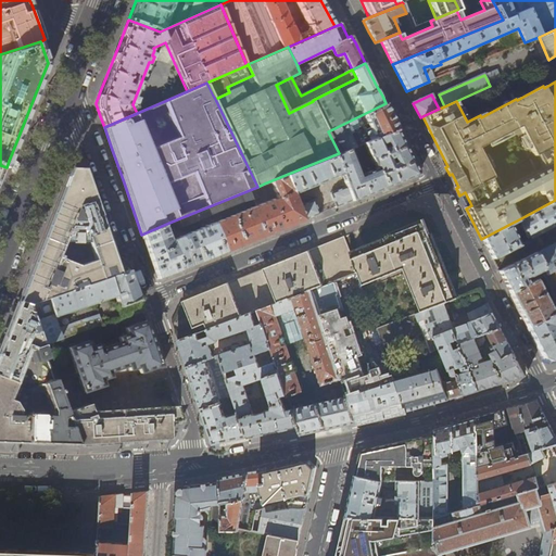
[(391,114),(386,103),(328,131),(339,153),(349,149),(353,148),(361,144),(364,143),(395,130),(399,129),(391,114)]
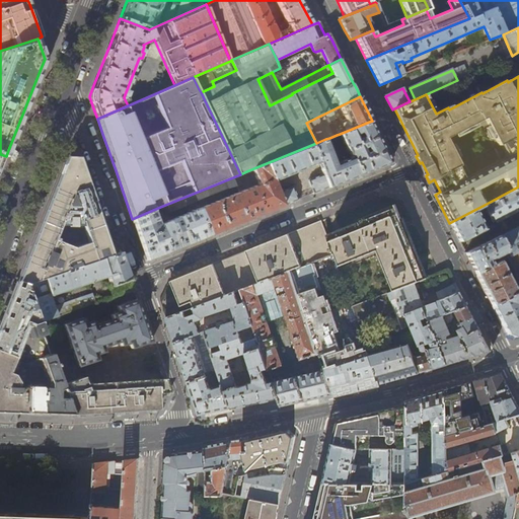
[(373,169),(390,162),(383,149),(374,132),(369,122),(340,134),(350,157),(336,163),(325,139),(316,143),(246,171),(264,214),(299,200),(298,198),(297,198),(293,187),(278,193),(274,180),(318,163),(323,174),(308,180),(313,192),(312,192),(313,194),(373,169)]
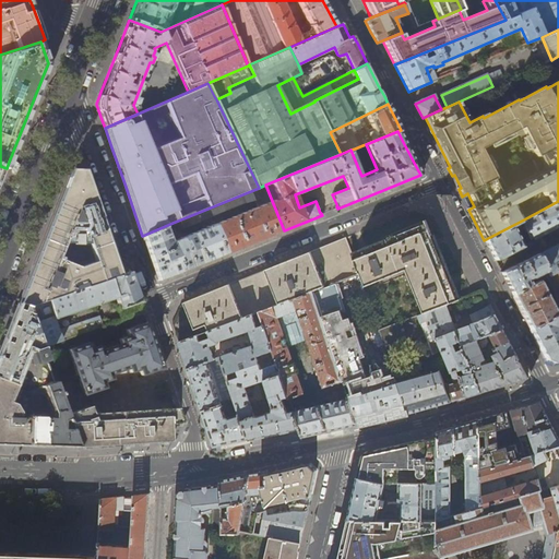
[(31,271),(19,304),(27,306),(121,275),(100,216),(84,169),(78,169),(71,169),(57,205),(45,236),(31,271)]
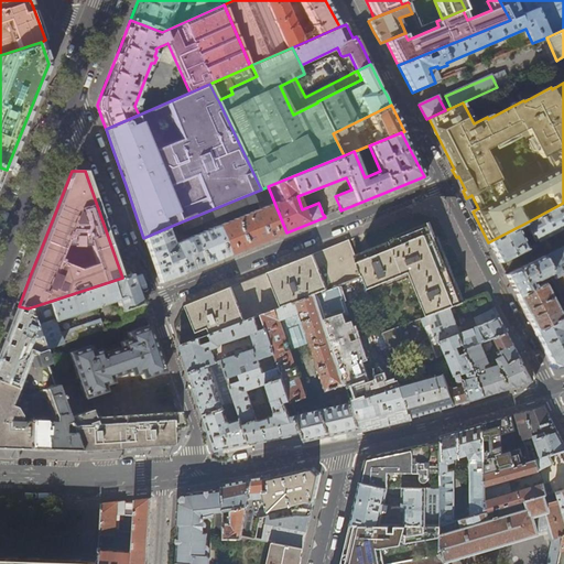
[(286,232),(268,186),(261,190),(174,225),(177,232),(202,223),(202,221),(247,203),(248,205),(257,202),(260,208),(173,243),(166,228),(143,238),(151,259),(159,283),(195,269),(286,232)]
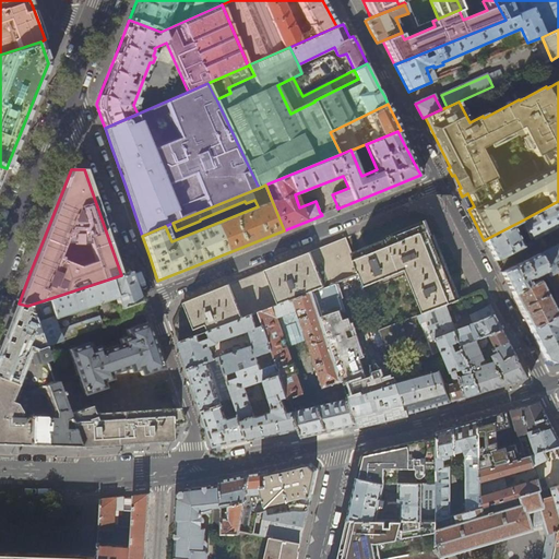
[(558,244),(501,273),(504,281),(512,295),(530,286),(527,283),(533,280),(532,277),(535,276),(538,282),(546,277),(558,270),(558,201),(520,222),(530,241),(558,226),(558,244)]
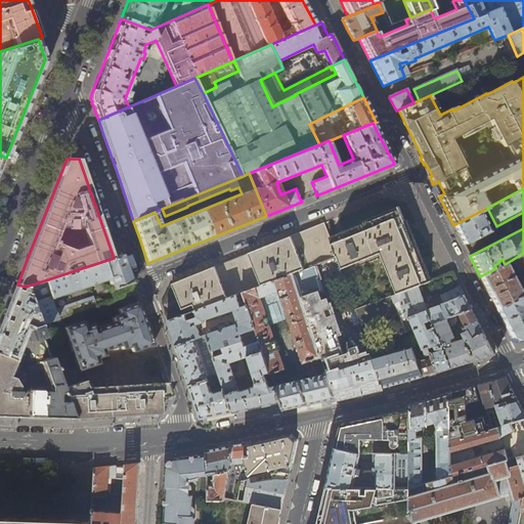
[(387,214),(400,209),(399,207),(362,221),(363,224),(366,222),(387,214)]
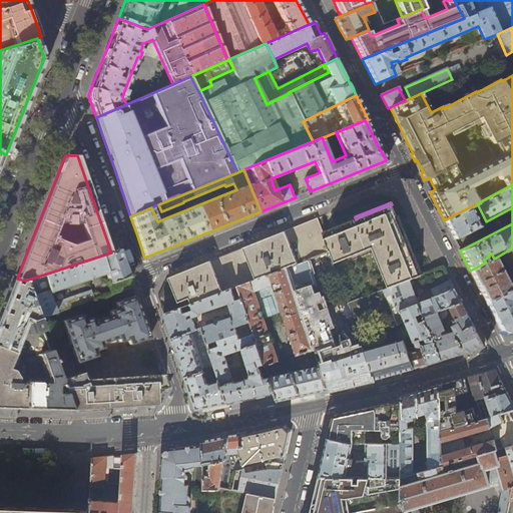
[(390,287),(410,280),(420,276),(414,261),(398,219),(397,215),(392,204),(379,209),(359,217),(356,219),(324,231),(318,218),(273,236),(211,261),(174,276),(169,278),(181,308),(191,304),(231,289),(238,287),(288,268),(309,260),(321,254),(331,250),(335,263),(374,246),(390,287)]
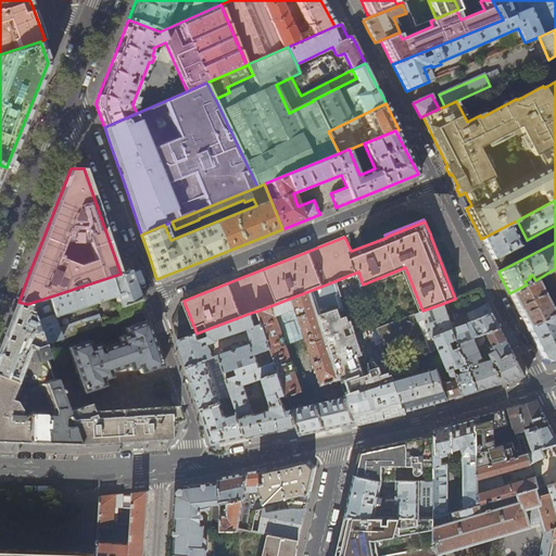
[(508,225),(481,239),(485,247),(492,260),(518,245),(508,225)]
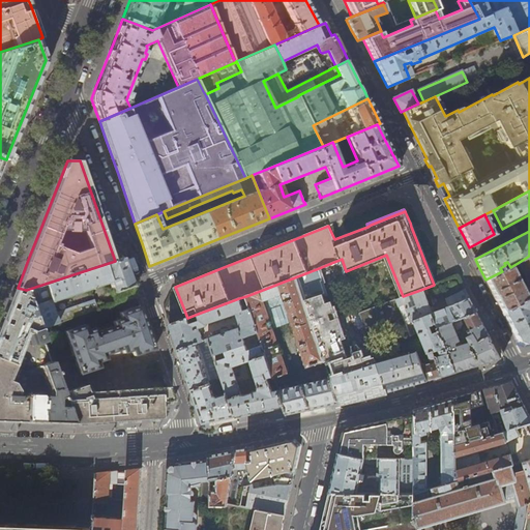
[(437,284),(412,222),(410,223),(411,227),(428,269),(434,285),(437,284)]
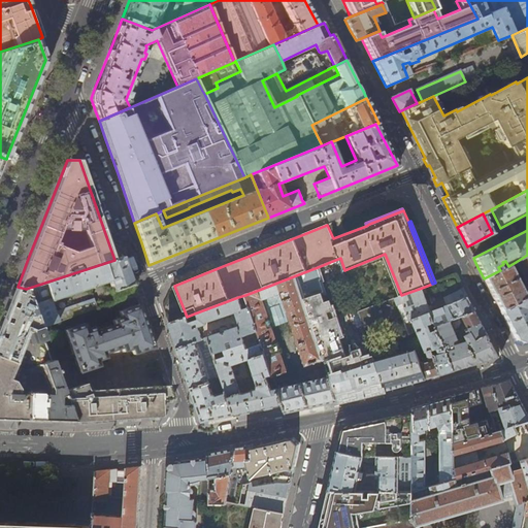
[(527,255),(516,262),(527,287),(527,255)]
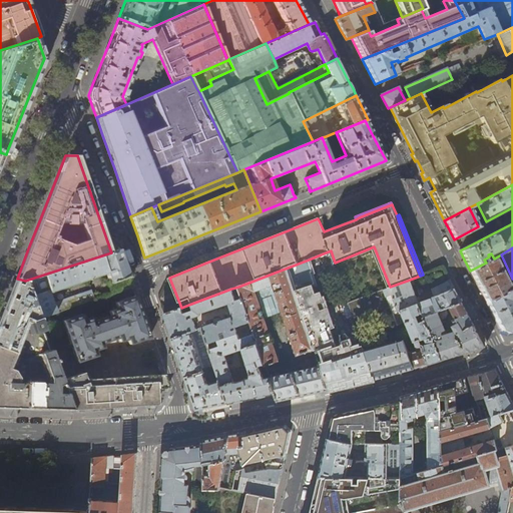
[(119,249),(111,252),(25,281),(39,320),(94,300),(90,291),(52,304),(48,294),(105,274),(109,284),(128,277),(123,263),(119,249)]
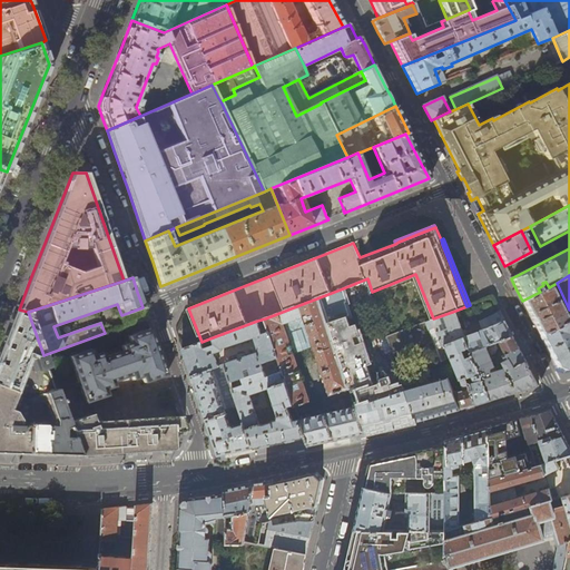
[(372,292),(367,278),(356,283),(362,296),(372,292)]
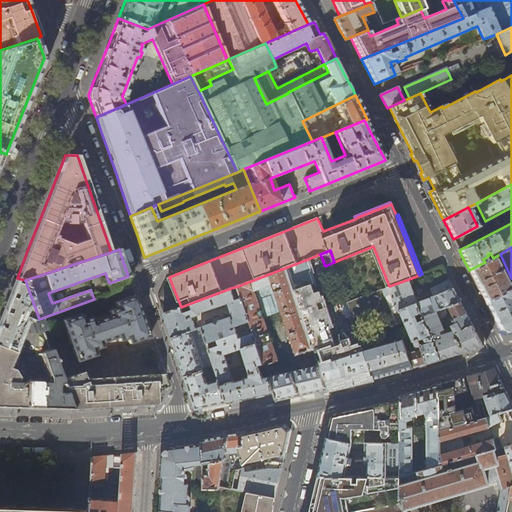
[(493,258),(485,262),(469,270),(476,284),(485,301),(509,289),(493,258)]
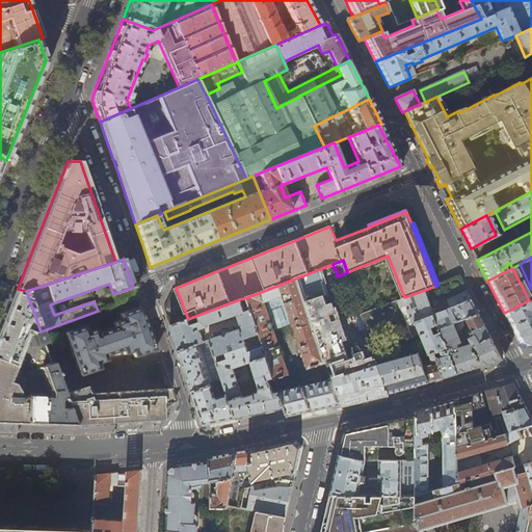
[(346,340),(333,301),(327,303),(323,294),(325,293),(322,283),(324,283),(320,269),(298,277),(340,405),(364,399),(390,393),(379,363),(377,357),(364,362),(363,358),(354,362),(353,358),(347,361),(341,341),(346,340)]
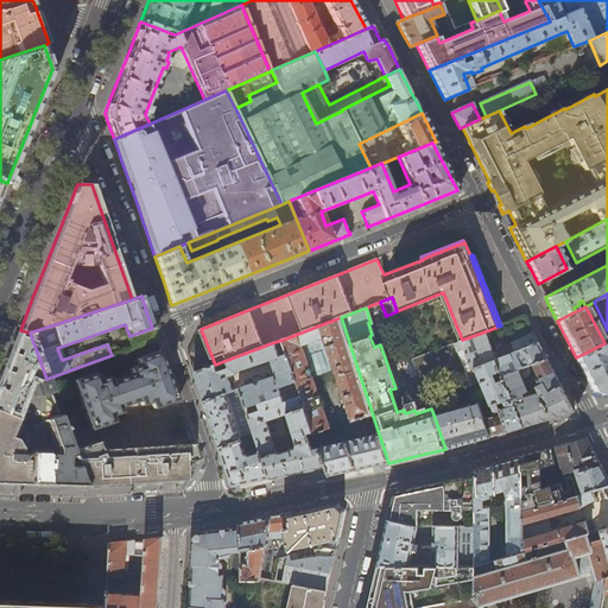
[(301,394),(305,393),(308,399),(303,400),(305,409),(325,467),(329,475),(358,469),(388,463),(341,317),(283,340),(287,353),(297,382),(301,394)]
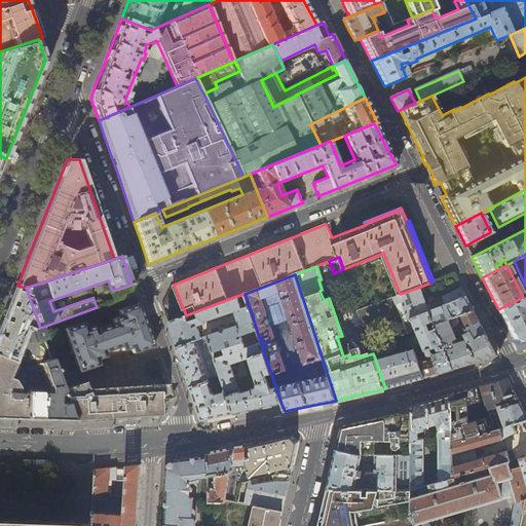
[(40,328),(26,288),(17,286),(15,291),(9,304),(0,328),(0,357),(14,363),(28,369),(39,365),(51,360),(40,328)]
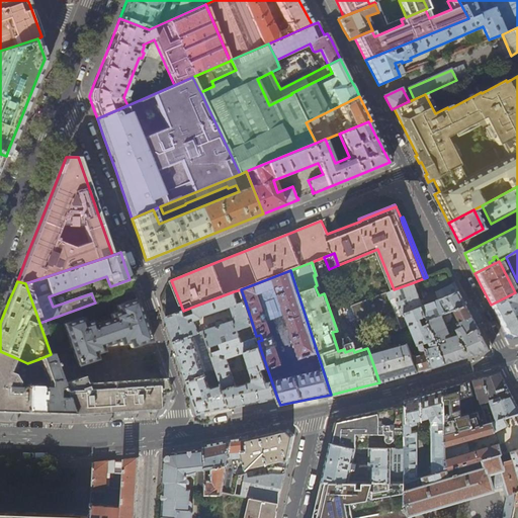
[(422,306),(414,282),(394,289),(387,292),(394,309),(397,317),(422,307),(428,321),(449,313),(453,311),(466,306),(461,295),(454,282),(434,292),(438,299),(422,306)]
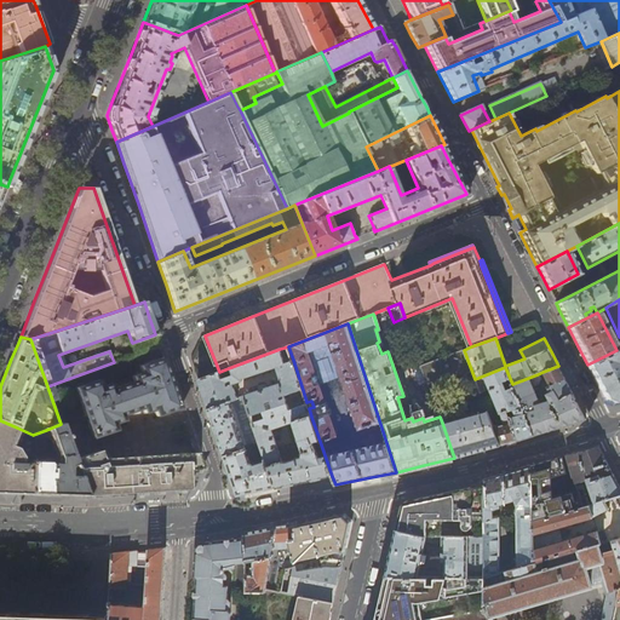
[(285,363),(280,349),(231,367),(234,375),(222,379),(219,372),(199,380),(202,390),(208,409),(239,400),(234,384),(242,382),(242,379),(277,367),(283,384),(268,389),(267,386),(264,385),(259,386),(258,389),(259,391),(245,397),(260,443),(264,457),(267,460),(269,468),(283,463),(273,429),(293,423),(311,417),(309,408),(308,405),(291,411),(286,396),(303,390),(293,360),(285,363)]
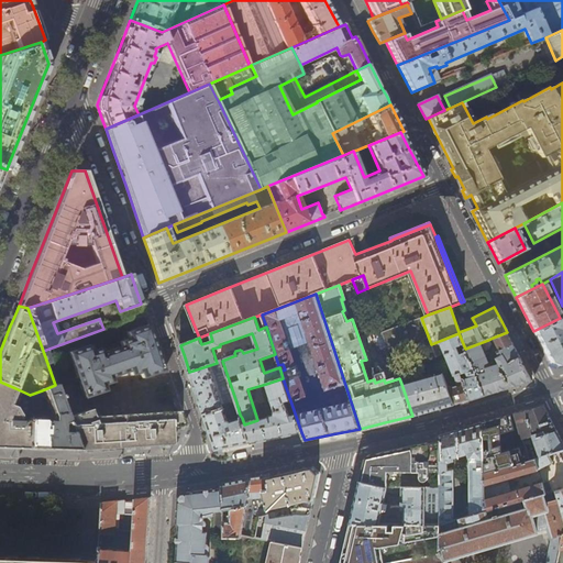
[(428,335),(421,318),(408,323),(415,340),(419,339),(421,340),(427,338),(427,335),(428,335)]
